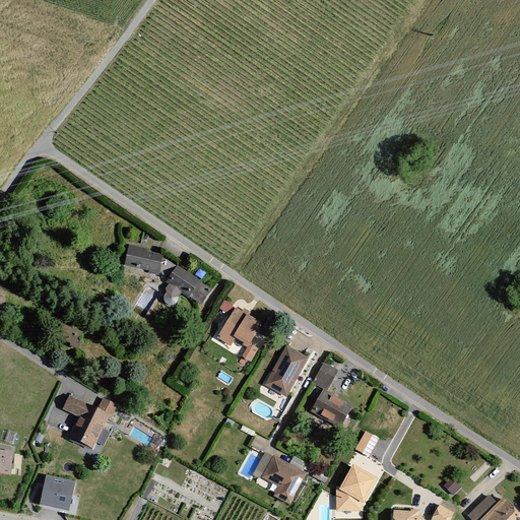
[(147,249),(130,245),(126,265),(159,272),(163,256),(146,252),(147,249)]
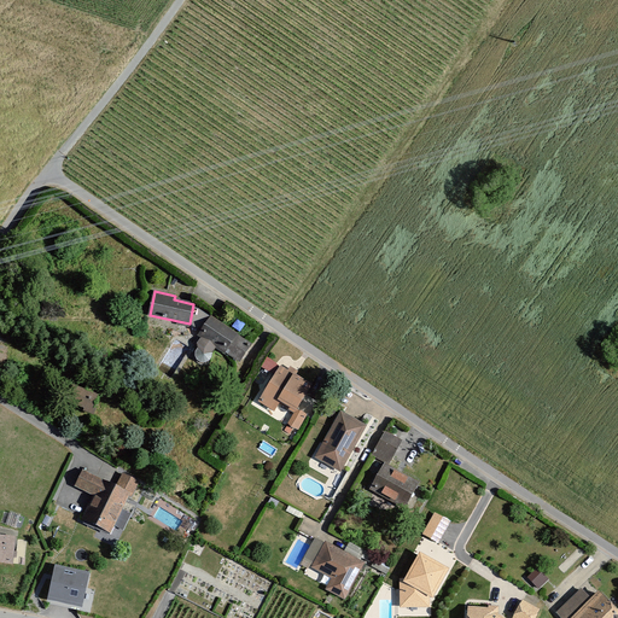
[(211,315),(198,334),(200,338),(197,344),(203,354),(211,353),(215,347),(240,363),(252,344),(211,315)]
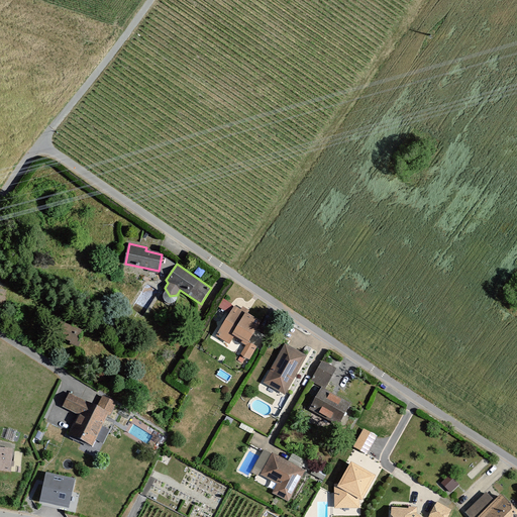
[(222,299),(219,307),(229,311),(232,303),(222,299)]
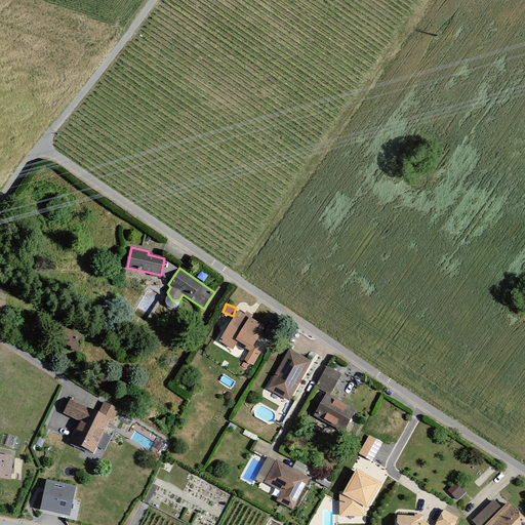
[(243,319),(237,315),(233,321),(230,319),(215,341),(232,353),(236,347),(249,354),(263,332),(249,323),(251,320),(245,316),(243,319)]
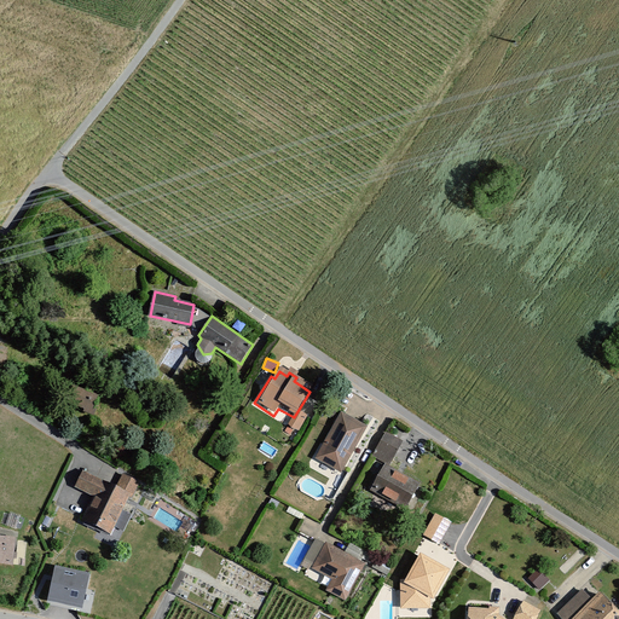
[(366,427),(342,412),(318,457),(341,470),(366,427)]
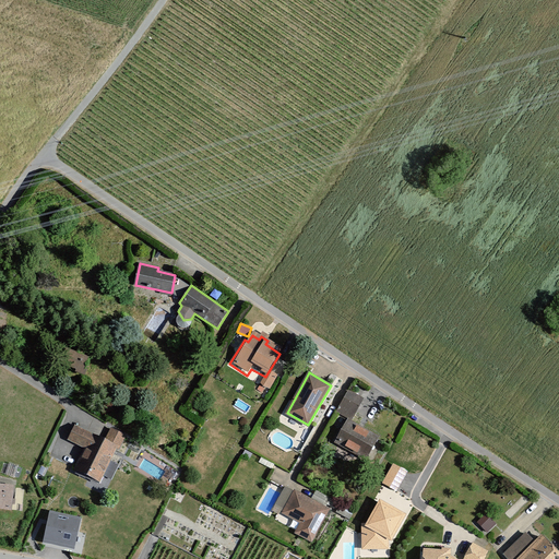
[(269,376),(259,388),(265,392),(275,380),(269,376)]
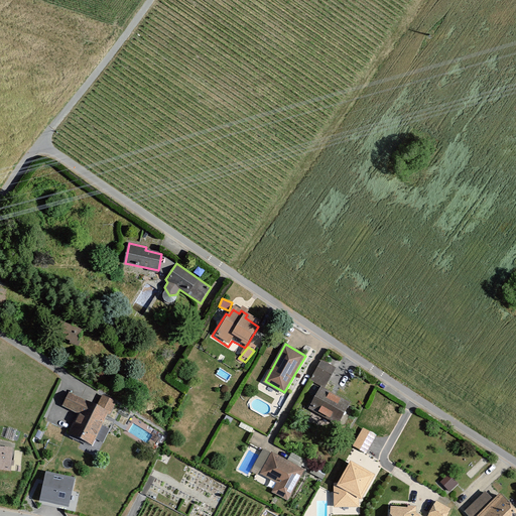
[(321,387),(324,388),(336,368),(321,360),(309,380),(321,387)]
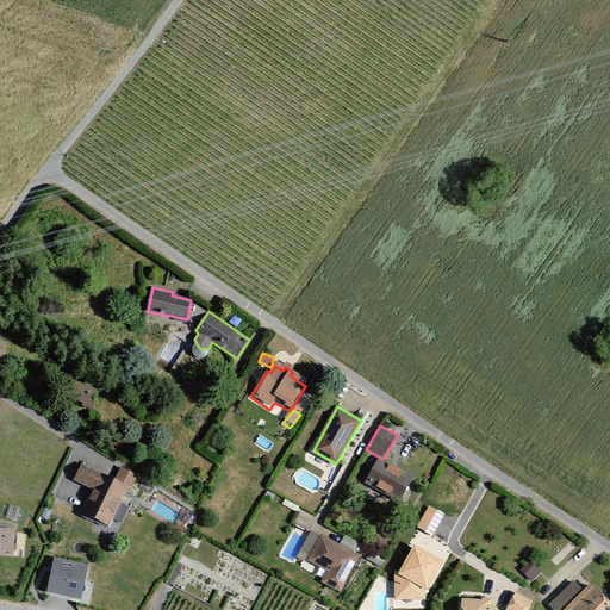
[(383,459),(380,458),(366,483),(399,502),(412,477),(383,459)]
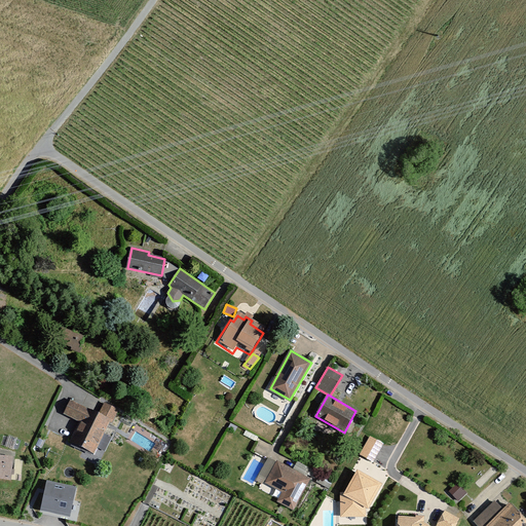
[(98,415),(70,401),(64,413),(80,421),(69,443),(91,454),(109,421),(110,422),(117,410),(104,403),(98,415)]
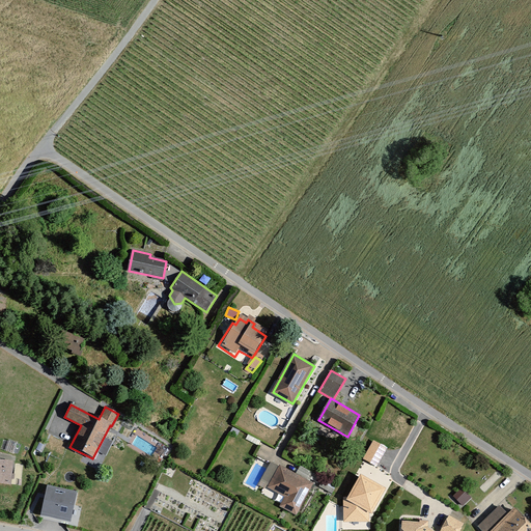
[(387,448),(374,441),(364,459),(376,467),(387,448)]
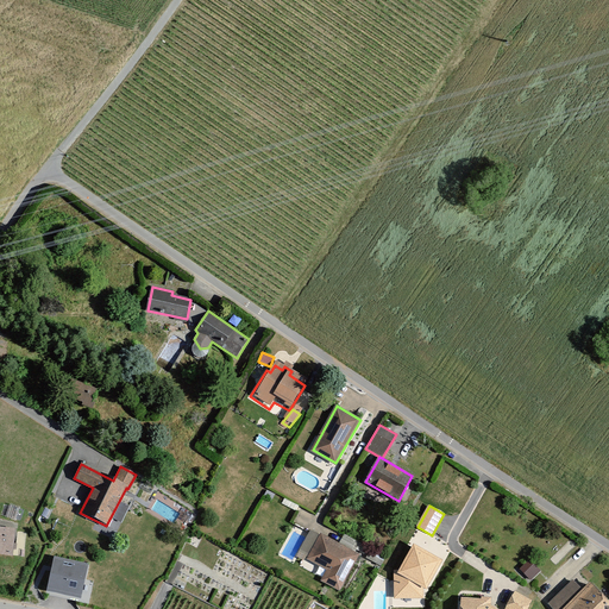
[(16,529),(0,527),(0,553),(13,554),(16,529)]
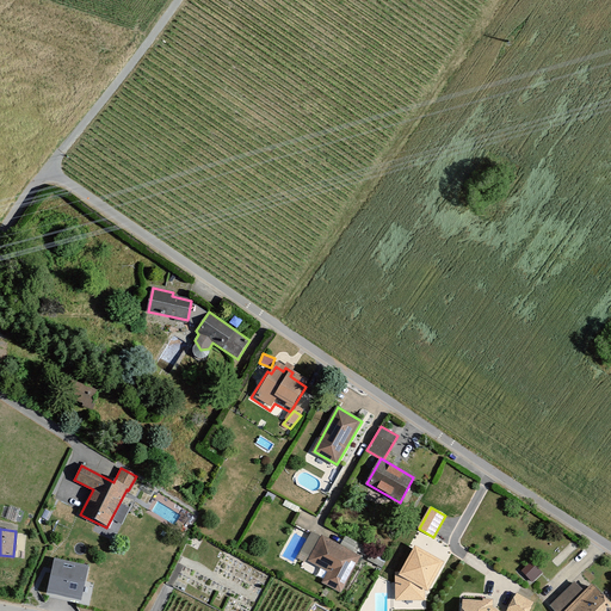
[(359,556),(322,536),(308,560),(328,571),(322,582),(339,592),(359,556)]
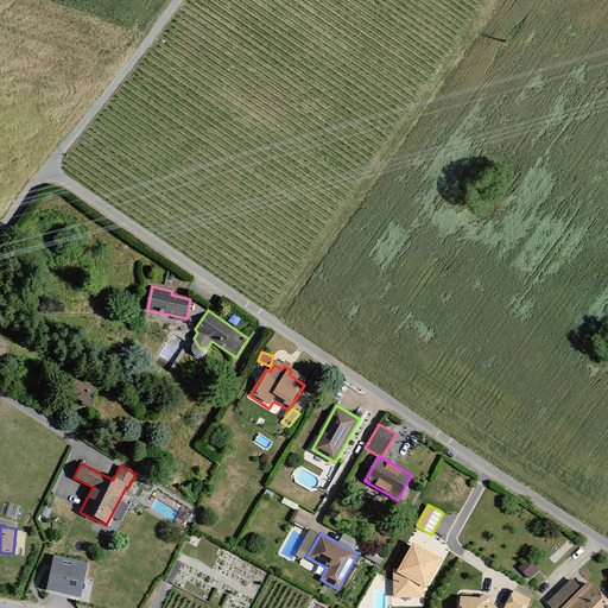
[(441,559),(413,544),(398,571),(394,569),(396,581),(394,596),(424,595),(423,586),(425,588),(441,559)]
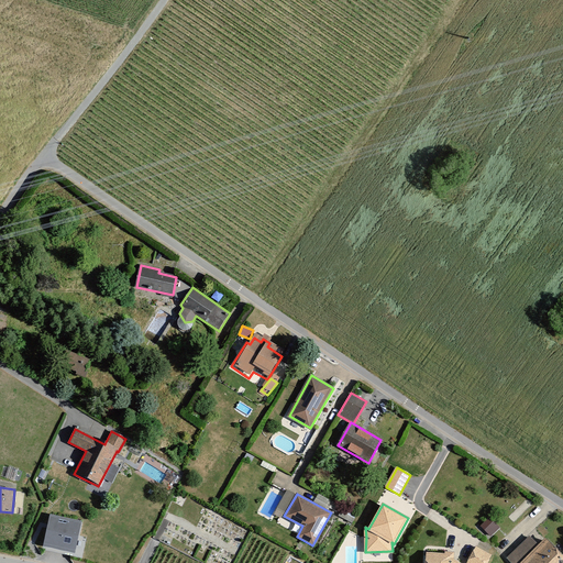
[(83,521),(50,514),(43,545),(75,553),(83,521)]
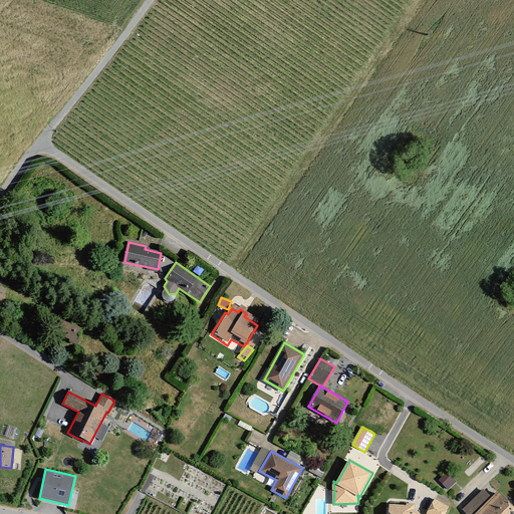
[(446,477),(439,483),(447,492),(454,485),(446,477)]
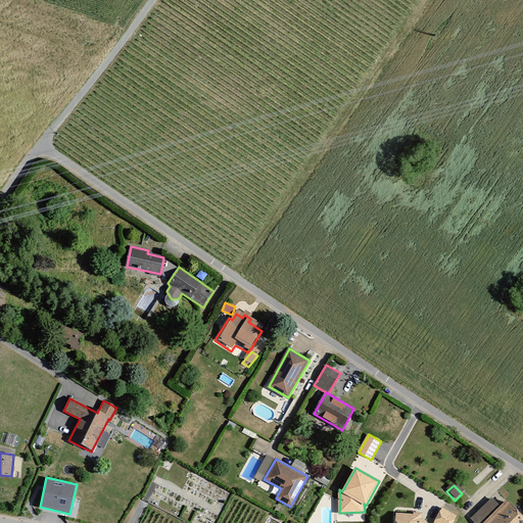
[(489,503),(469,522),(522,522),(505,506),(497,512),(489,503)]
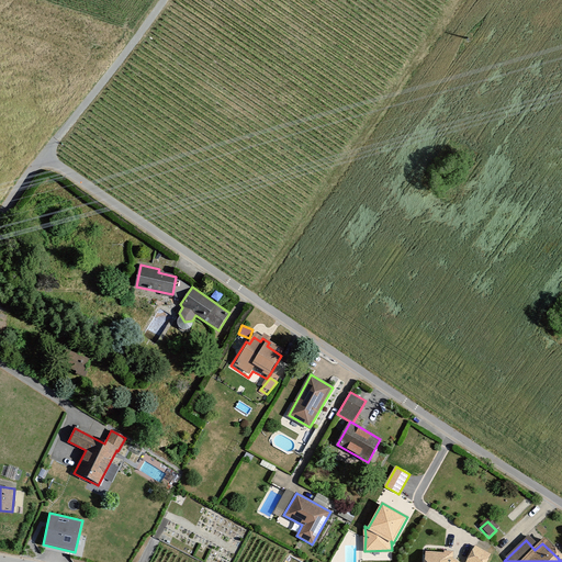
[(485,561),(489,558),(474,551),(468,561),(485,561)]
